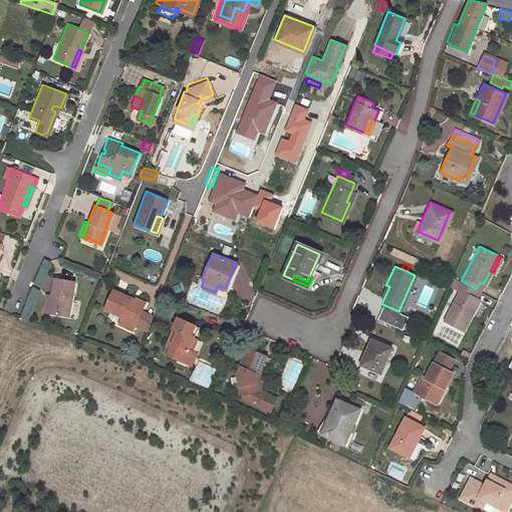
[(459,279),(452,276),(449,283),(455,286),(459,279)]
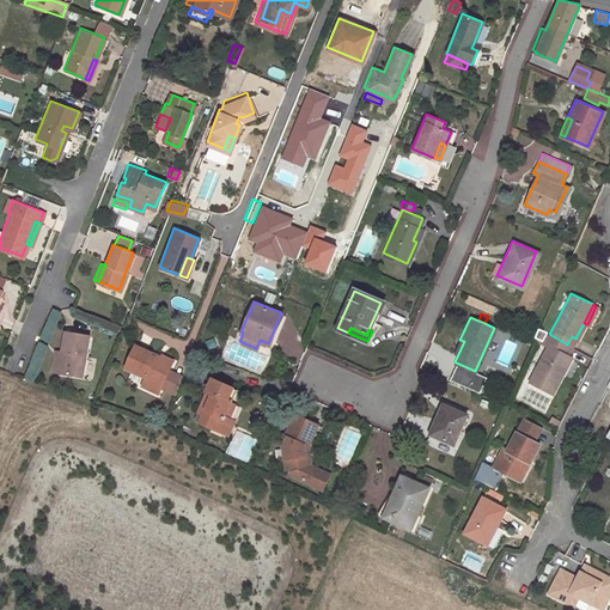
[(65,330),(61,349),(56,371),(80,374),(87,334),(65,330)]
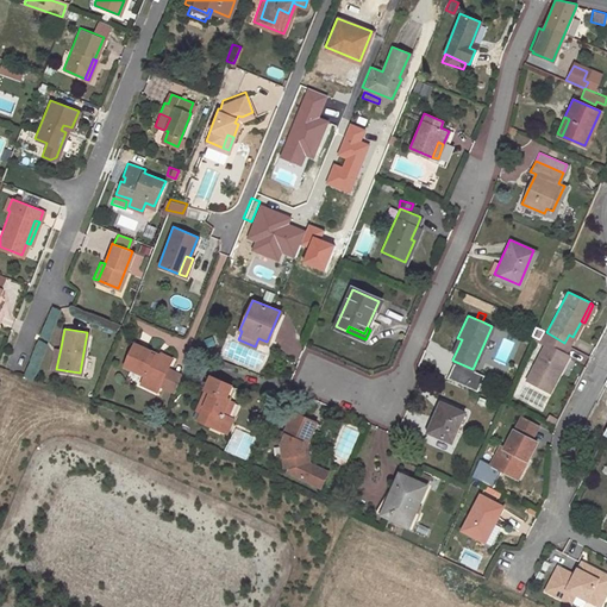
[(564,343),(546,332),(542,340),(544,342),(525,377),(548,389),(557,371),(556,370),(565,352),(561,350),(564,343)]
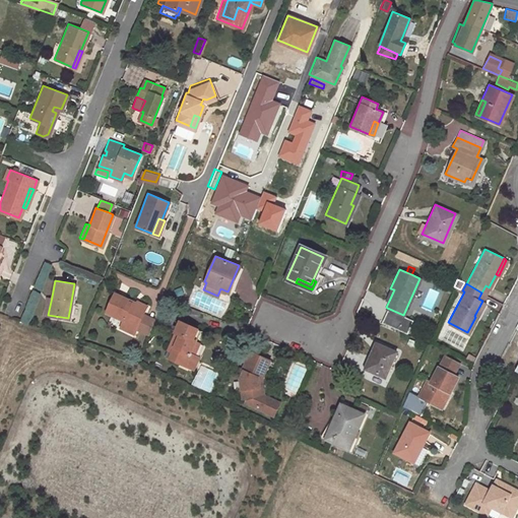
[(136,302),(134,305),(126,301),(127,298),(114,293),(105,312),(122,319),(121,322),(135,329),(146,306),(136,302)]
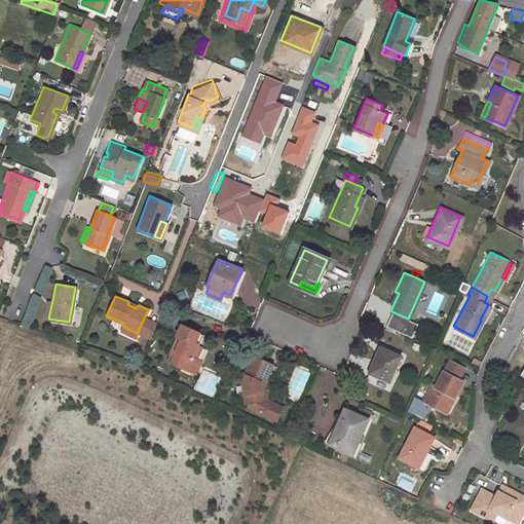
[(48,319),(52,300),(44,299),(41,317),(48,319)]
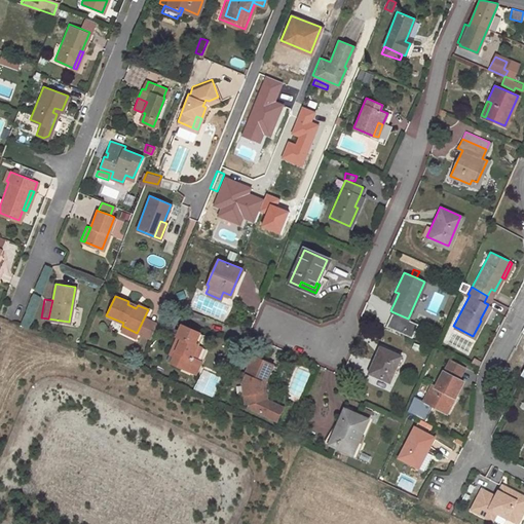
[(408,319),(391,311),(385,325),(402,332),(408,319)]
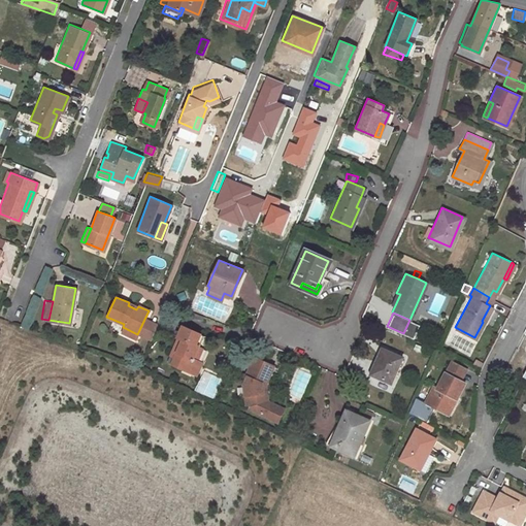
[(409,320),(403,333),(413,337),(419,324),(409,320)]
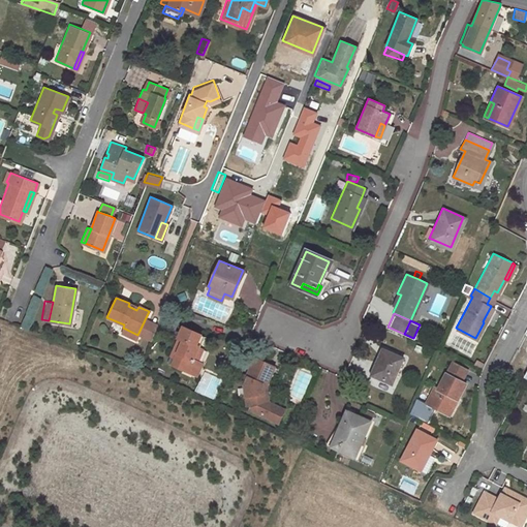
[(175,358),(173,364),(191,372),(196,361),(192,359),(198,346),(195,344),(199,334),(183,326),(169,354),(175,358)]
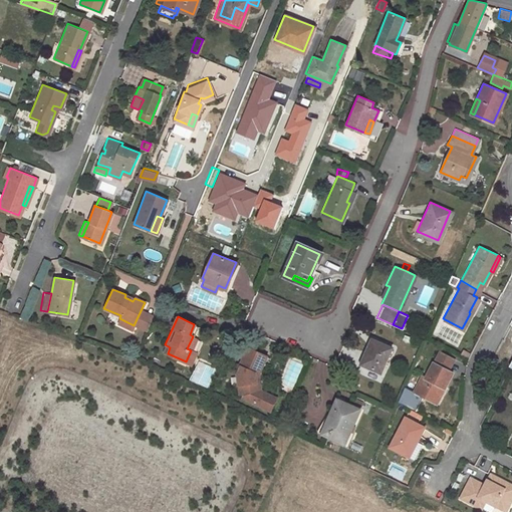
[(134,325),(119,318),(117,322),(132,328),(134,325)]
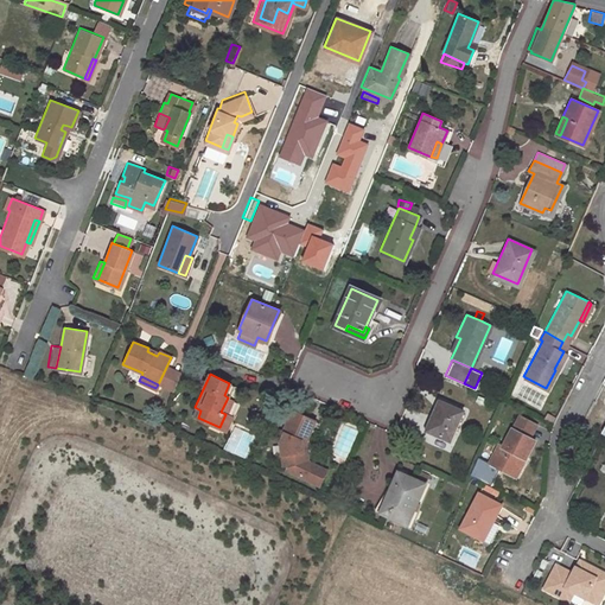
[(231,399),(228,397),(221,412),(225,414),(231,399)]
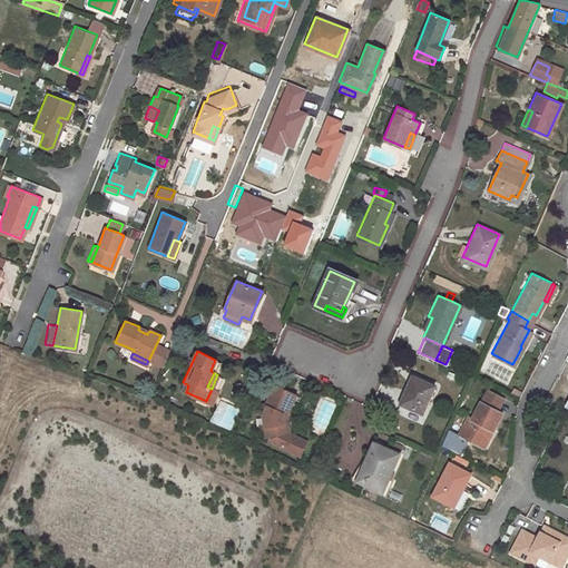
[(433,385),(411,375),(400,402),(421,412),(433,385)]
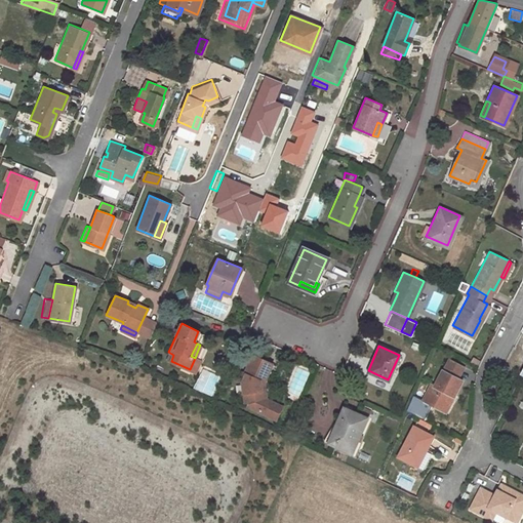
[(272,362),(252,354),(243,372),(242,375),(239,374),(238,378),(242,380),(244,401),(247,400),(248,405),(275,418),(281,405),(267,398),(265,398),(262,399),(259,379),(263,380),(272,362)]
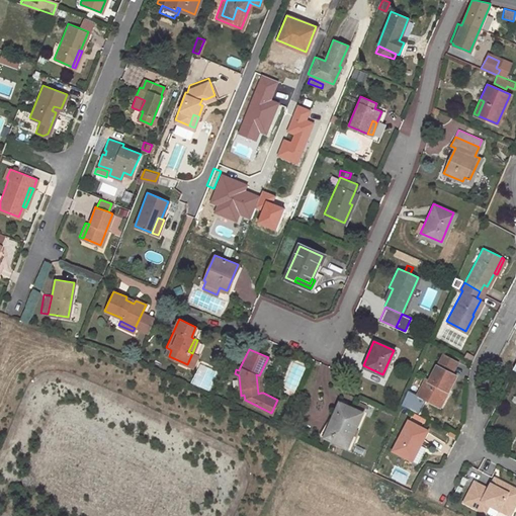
[(196,355),(192,353),(187,364),(191,366),(196,355)]
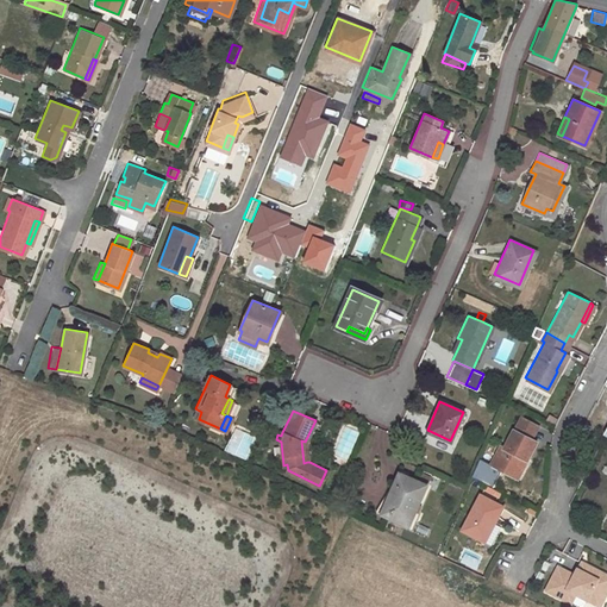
[(519,415),(512,429),(529,437),(536,424),(519,415)]
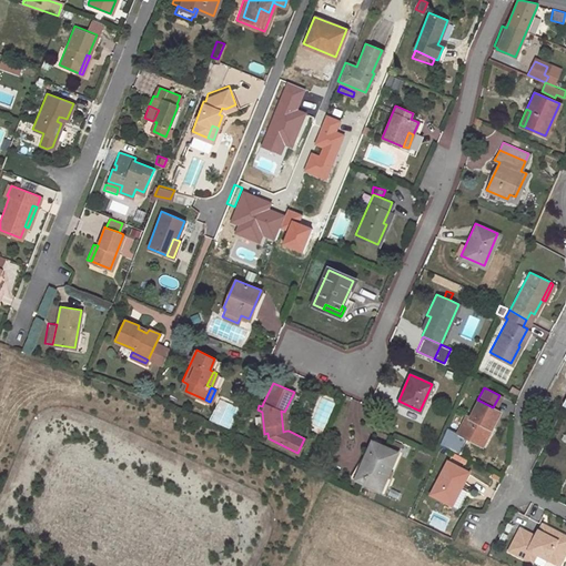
[(456,431),(476,443),(486,426),(489,427),(498,411),(493,407),(477,400),(468,415),(465,414),(456,431)]
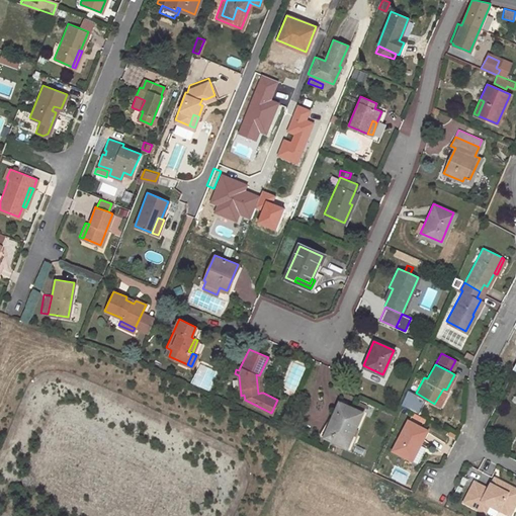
[(443,389),(434,404),(438,405),(446,390),(443,389)]
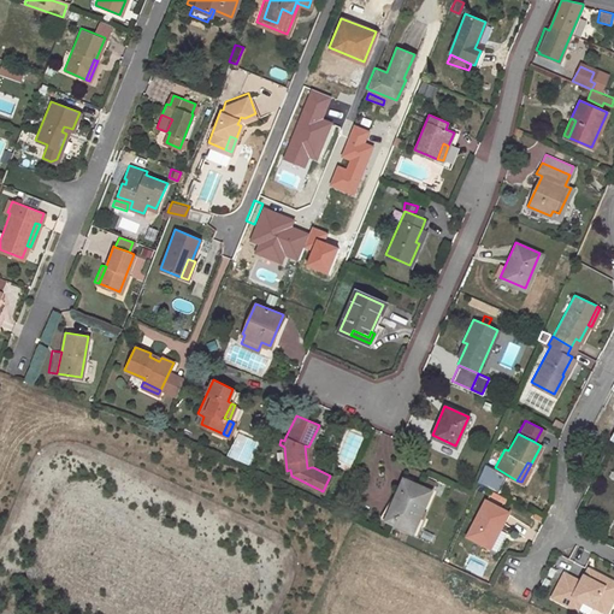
[(402,477),(395,495),(400,497),(407,479),(402,477)]
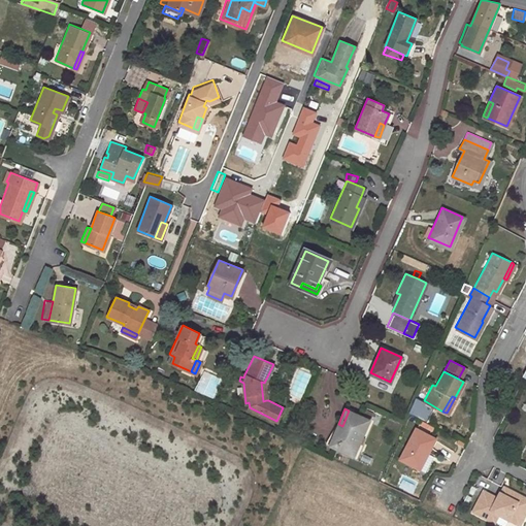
[(362,436),(369,420),(349,411),(342,426),(338,424),(329,444),(354,455),(359,441),(361,442),(363,437),(362,436)]
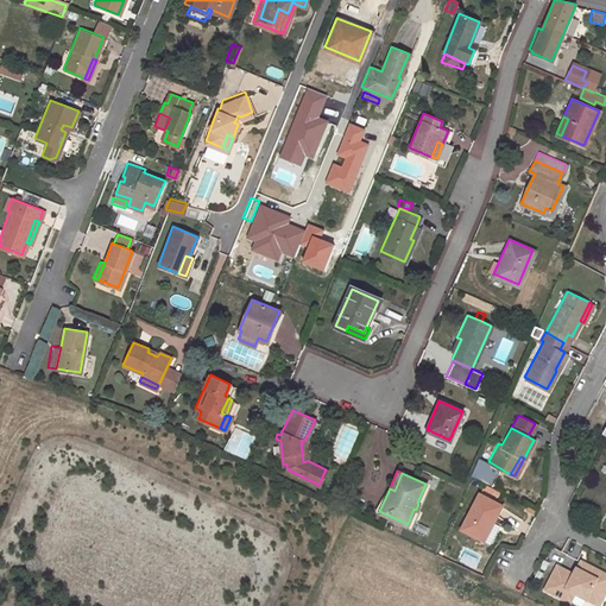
[(478,492),(459,528),(481,540),(483,538),(492,522),(500,504),(478,492)]
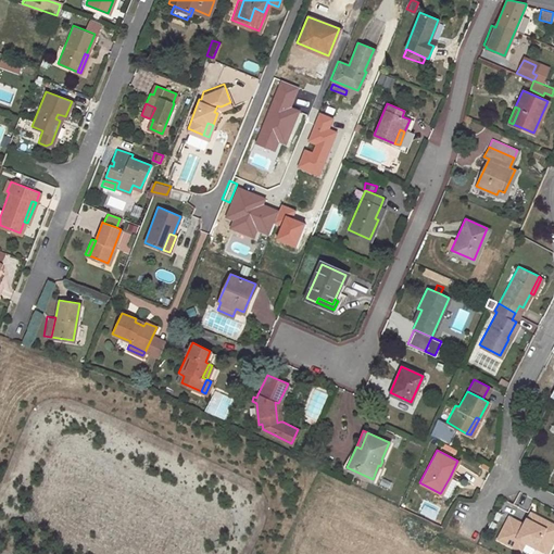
[(488,469),(490,465),(481,460),(478,465),(488,469)]
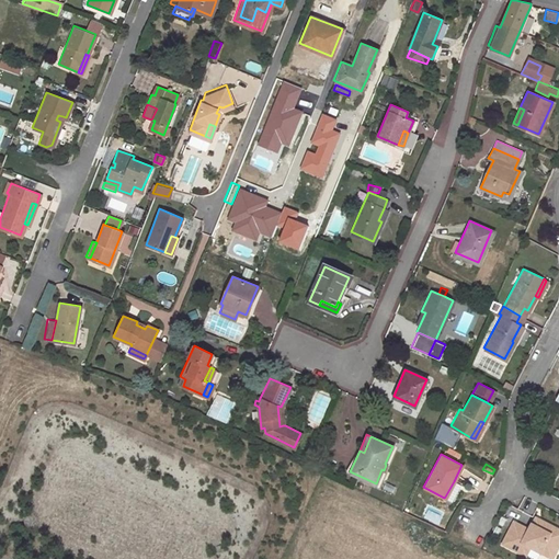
[(384,480),(380,487),(390,491),(394,485),(384,480)]
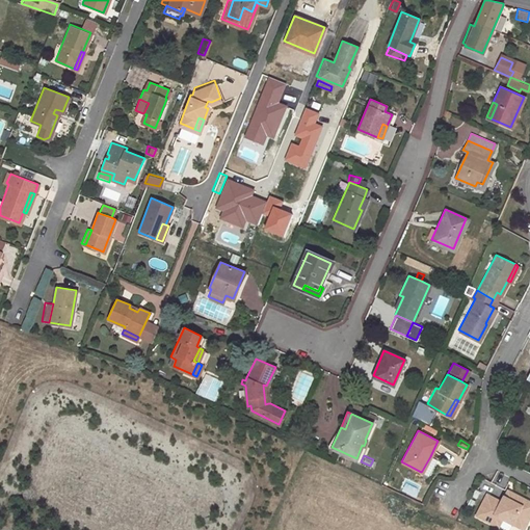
[(435,458),(430,456),(422,471),(427,474),(435,458)]
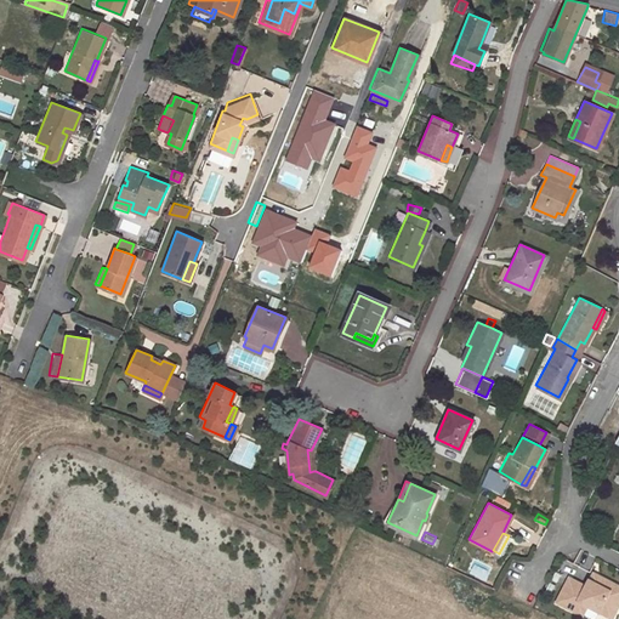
[(608,617),(618,595),(618,585),(611,581),(608,584),(601,580),(603,578),(590,571),(583,584),(566,575),(554,600),(571,609),(575,600),(584,603),(608,617)]
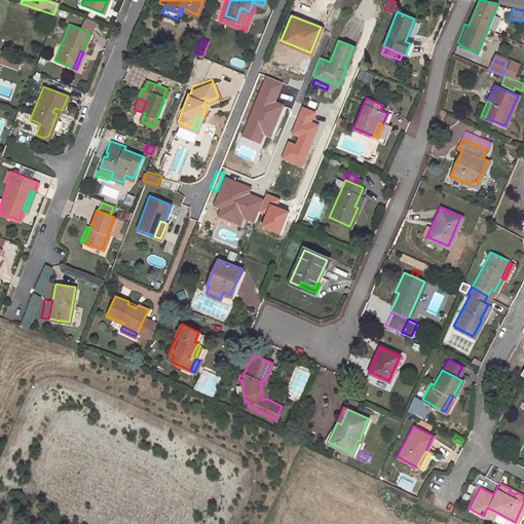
[(483,516),(490,519),(494,511),(487,508),(483,516)]
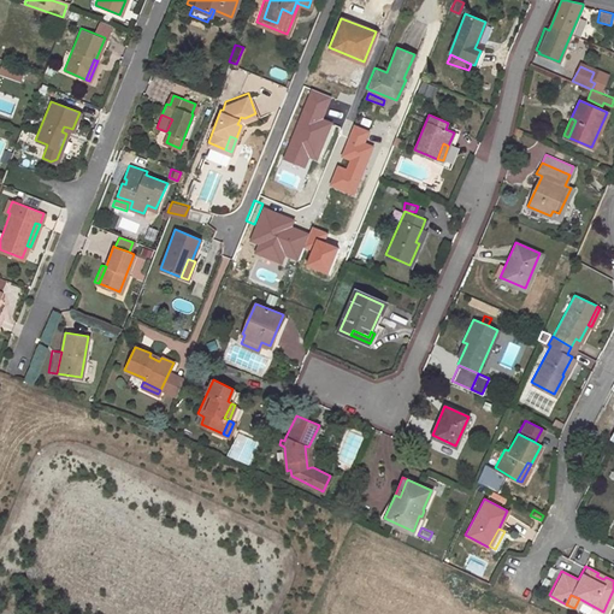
[(579,602),(576,609),(585,613),(588,613),(589,613),(596,613),(598,610),(579,602)]
